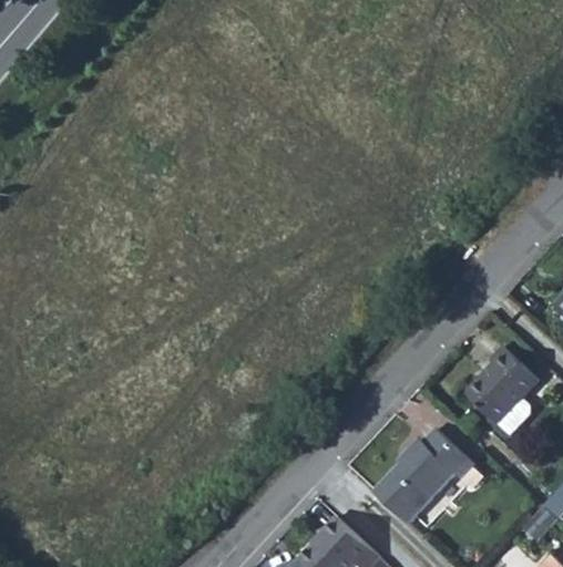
[(562,296),(553,306),(562,315),(562,296)]
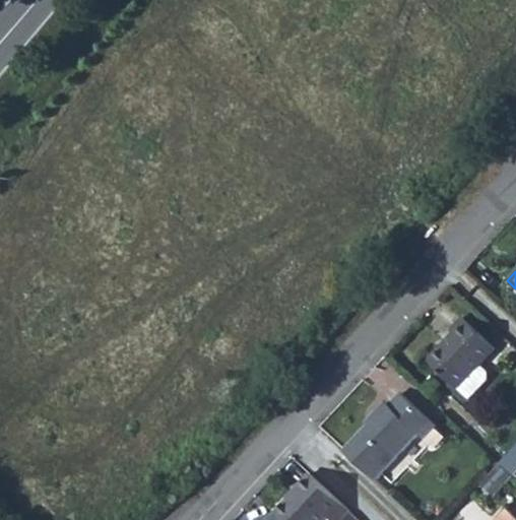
[(455,388),(477,365),(493,348),(460,318),(448,329),(452,333),(426,360),(455,388)]
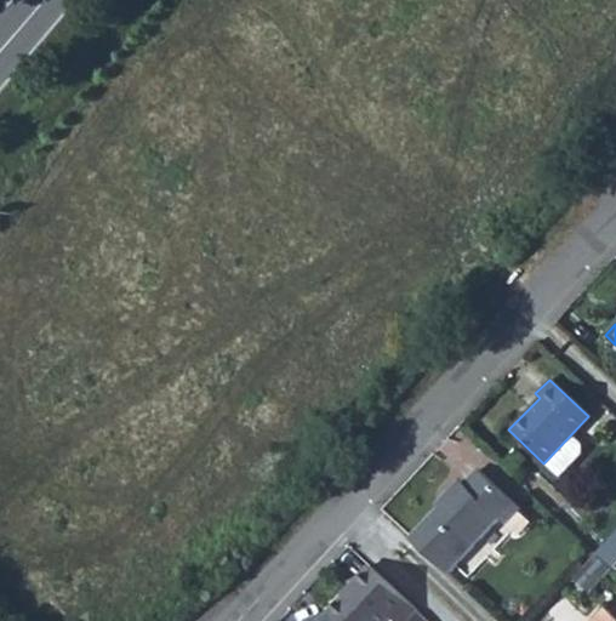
[(570,436),(543,463),(558,477),(581,454),(581,444),(570,436)]
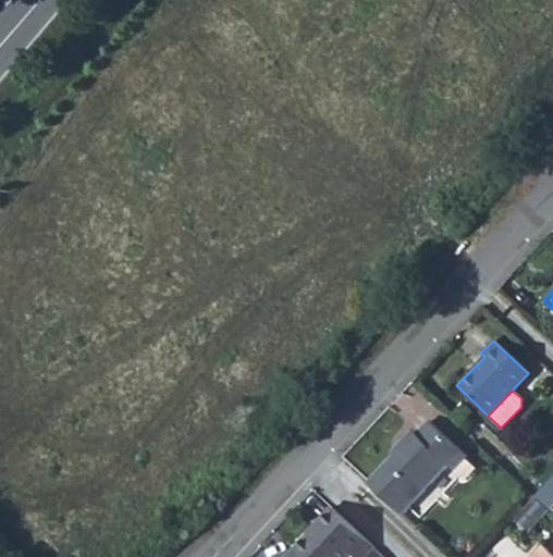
[(450,416),(458,423),(469,411),(461,404),(450,416)]
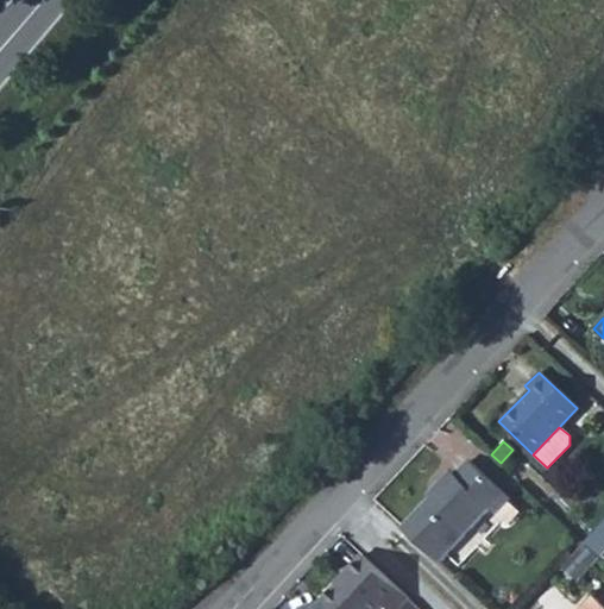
[(402,528),(439,563),(489,509),(494,514),(508,498),(466,460),(453,475),(450,472),(433,490),(435,493),(402,528)]
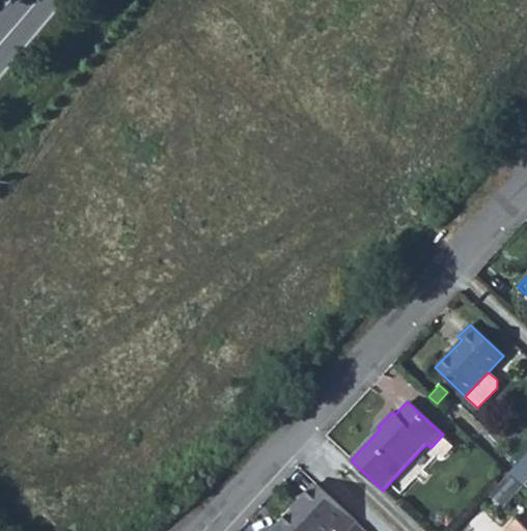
[(506,505),(526,484),(526,457),(493,493),(506,505)]
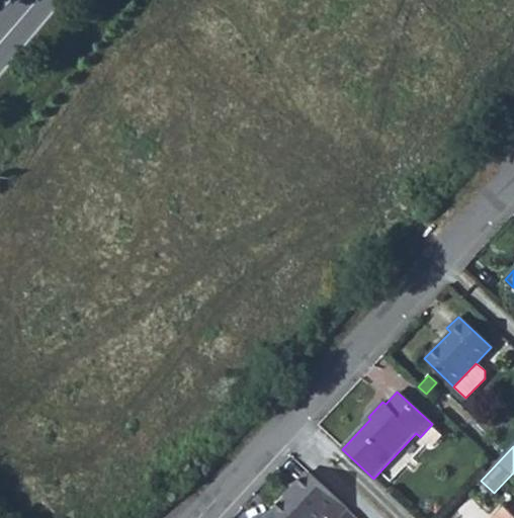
[(337,517),(345,509),(307,472),(294,485),(296,487),(272,512),(278,517),(324,517),(327,515),(330,517),(337,517)]
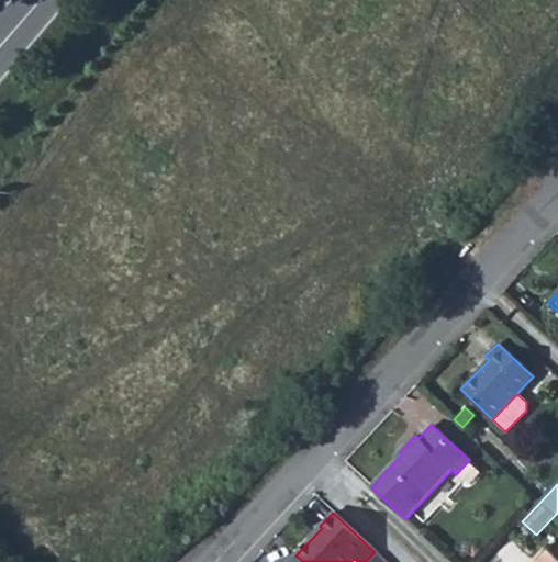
[(557,561),(557,560),(547,550),(536,561),(557,561)]
